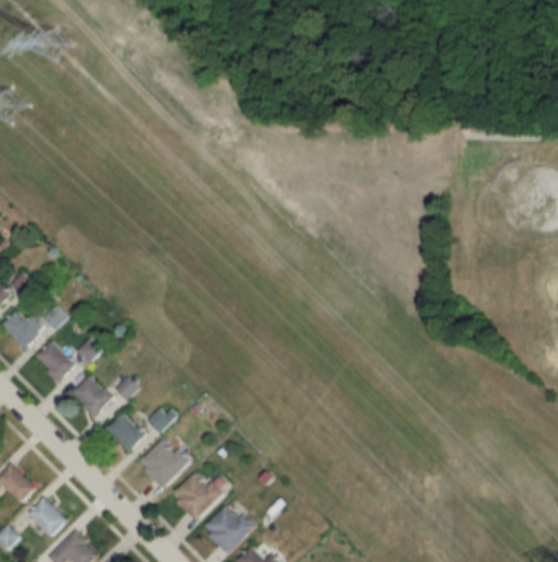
[(22,348),(43,327),(30,314),(24,319),(13,310),(0,324),(0,326),(22,348)]
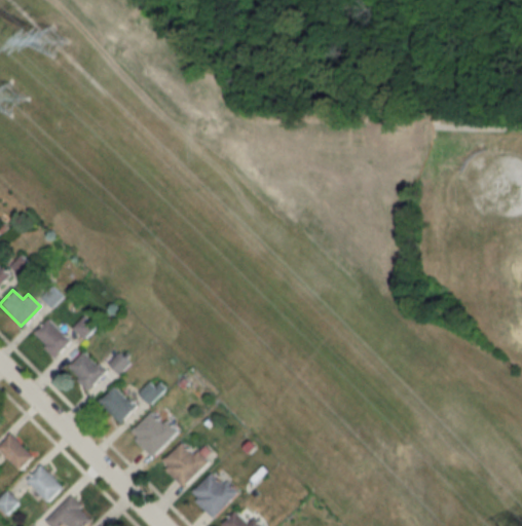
[(81,338),(92,328),(81,316),(70,327),(81,338)]
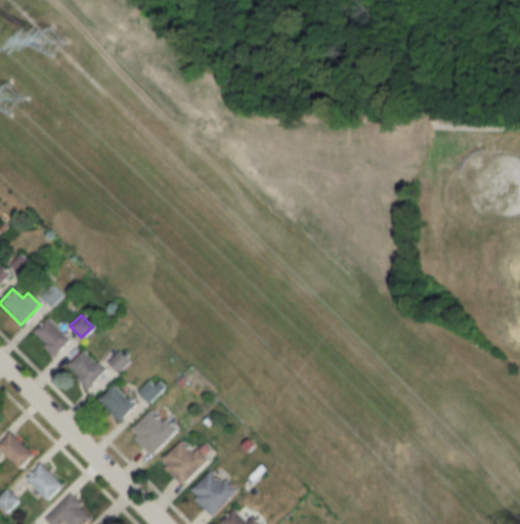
[(31,333),(52,355),(69,340),(46,317),(31,333)]
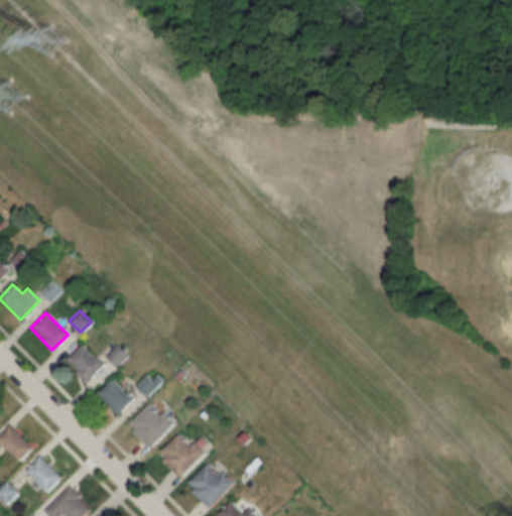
[(101,365),(80,345),(64,362),(85,382),(101,365)]
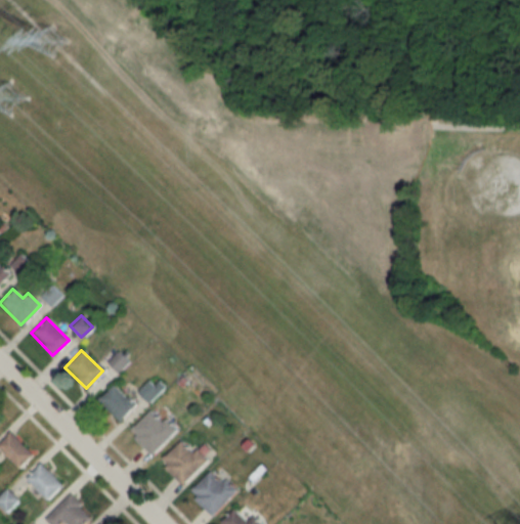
[(116,370),(125,361),(118,353),(107,361),(116,370)]
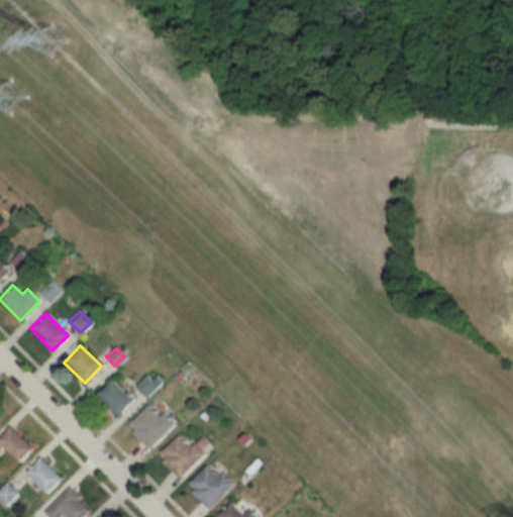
[(134,386),(144,395),(154,386),(143,376),(134,386)]
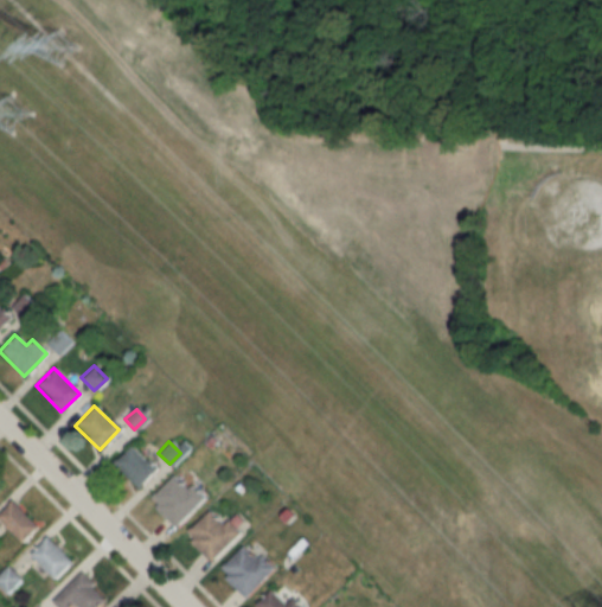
[(111,462),(135,487),(154,468),(129,445),(111,462)]
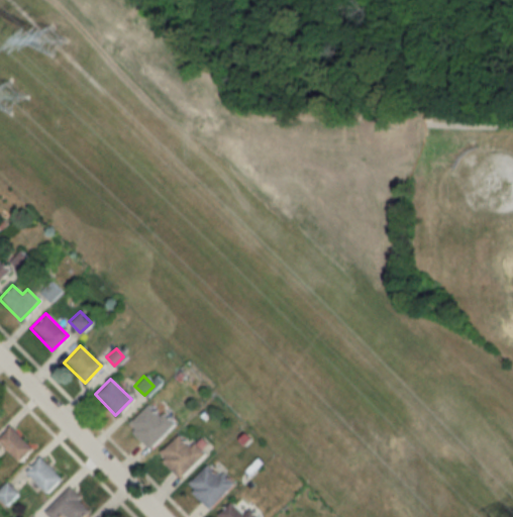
[(147,448),(173,424),(162,412),(159,415),(146,404),(125,425),(147,448)]
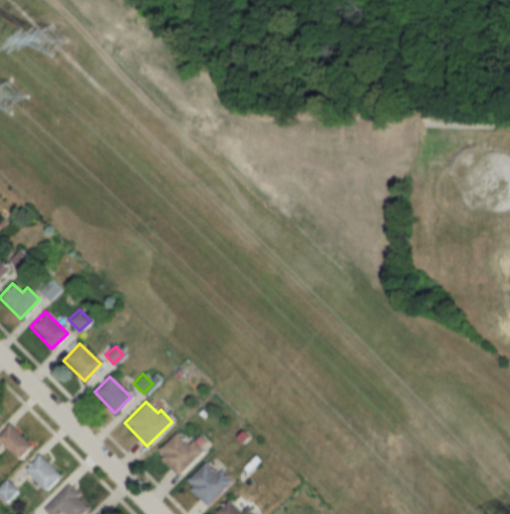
[(0,442),(17,459),(30,445),(8,424),(0,431),(0,442)]
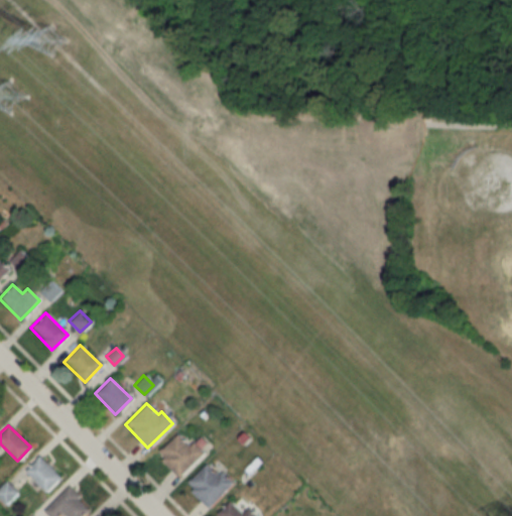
[(155,455),(178,478),(203,454),(192,442),(188,445),(176,433),(155,455)]
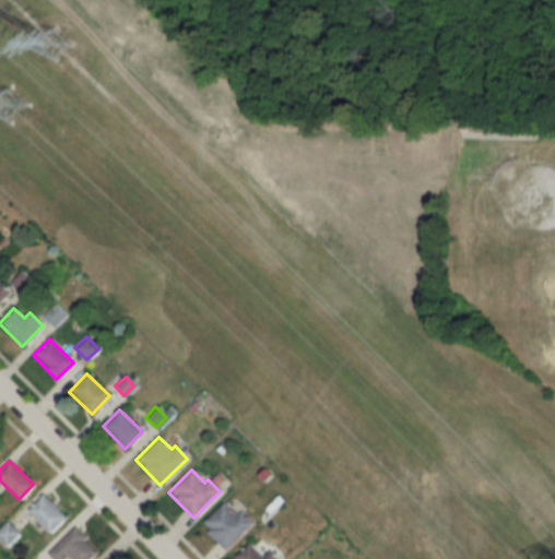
[(65,516),(42,494),(25,510),(48,533),(65,516)]
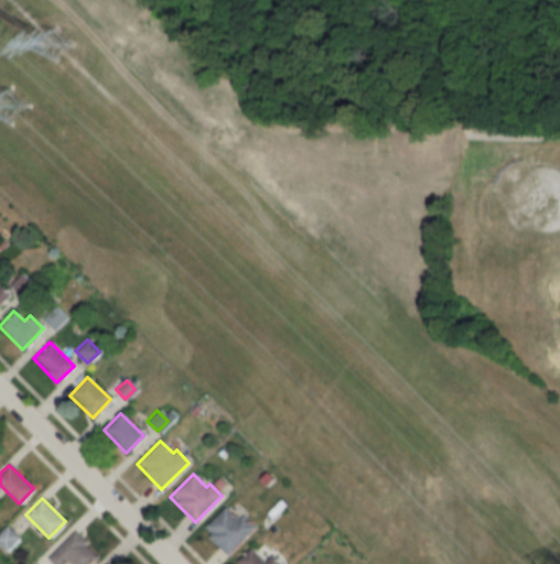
[(237,519),(225,507),(202,530),(227,554),(254,528),(241,516),(237,519)]
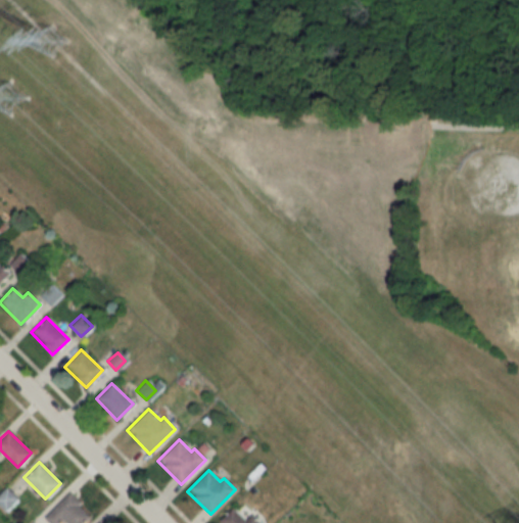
[(60,522),(63,520),(66,522),(81,522),(90,515),(67,492),(44,517),(50,522),(60,522)]
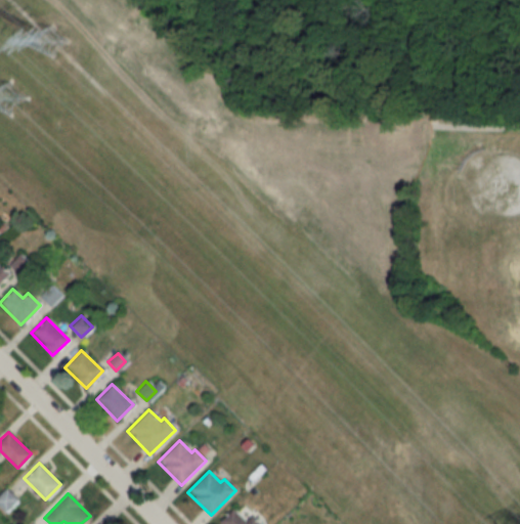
[(252,515),(246,521),(232,509),(219,522),(221,523),(260,523),(252,515)]
